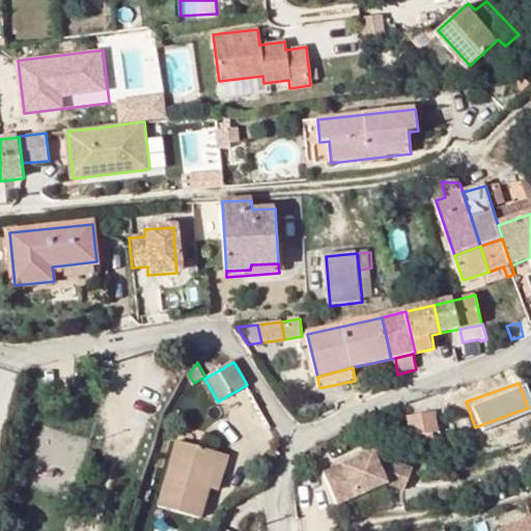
[(408,413),(384,419),(387,434),(411,428),(415,444),(437,439),(431,414),(409,418),(408,413)]
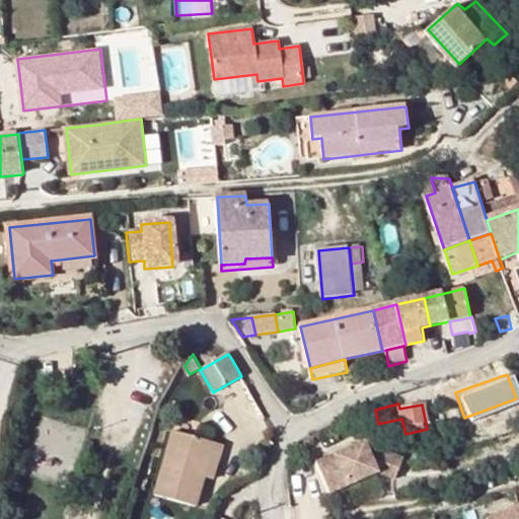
[(203,477),(213,443),(174,432),(156,495),(196,507),(203,477)]
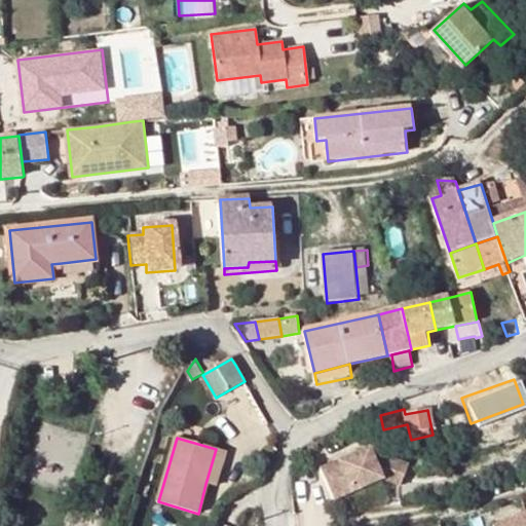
[(227,452),(216,449),(205,484),(217,487),(227,452)]
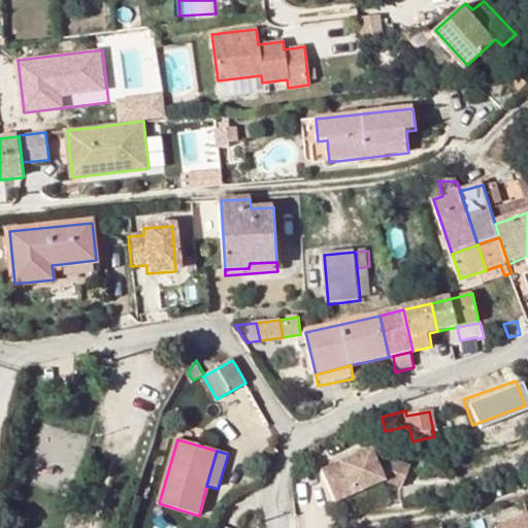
[(373,454),(323,473),(335,505),(385,487),(403,493),(413,472),(373,454)]
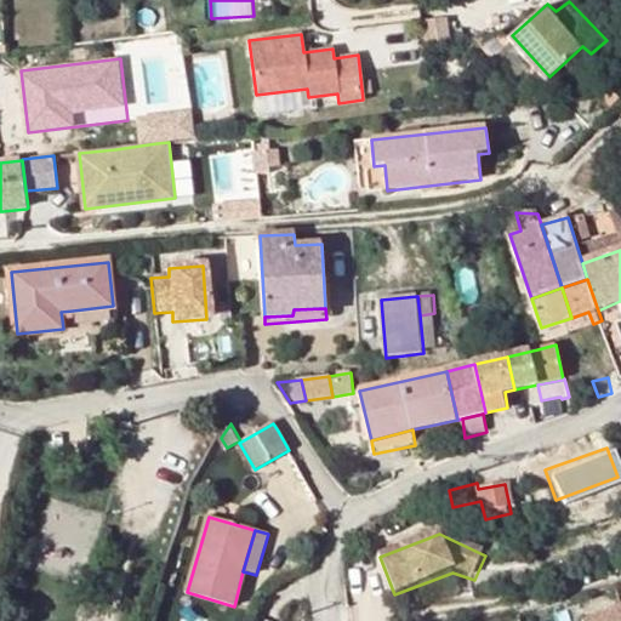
[(620,620),(620,608),(586,620),(620,620)]
